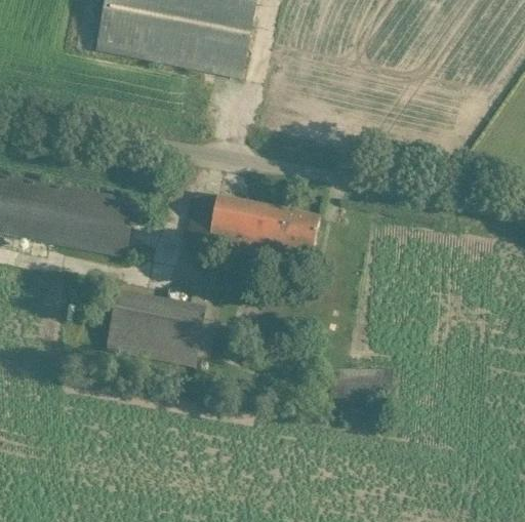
[(107,0),(102,30),(97,49),(241,78),(255,0),(107,0)]
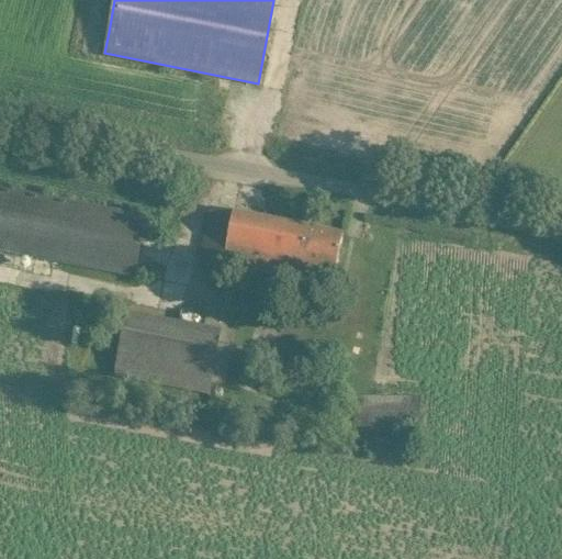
[(0,248),(134,274),(145,213),(0,186),(0,248)]
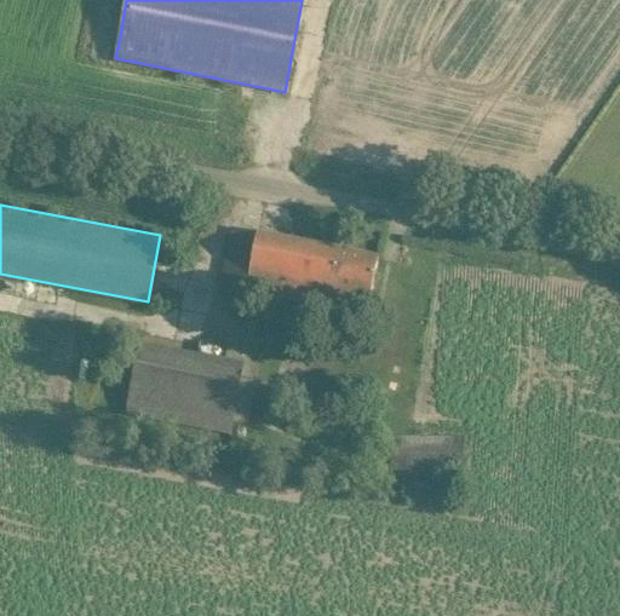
[(231,225),(228,248),(220,283),(240,287),(239,294),(250,297),(252,289),(328,305),(328,306),(329,308),(328,312),(337,315),(342,289),(371,295),(378,254),(231,225)]
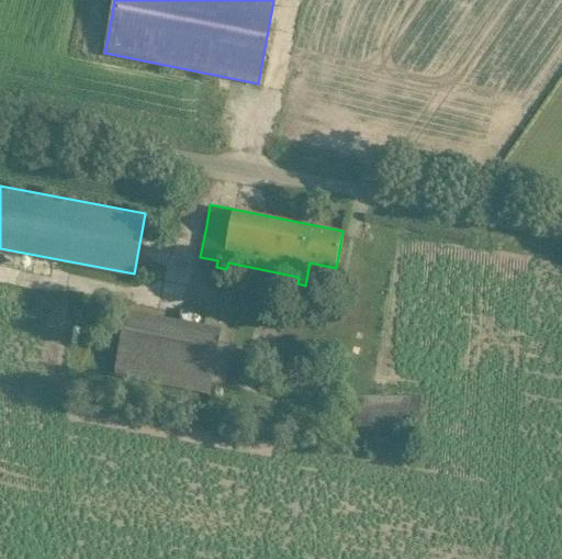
[(113,376),(209,393),(221,330),(125,312),(113,376)]
